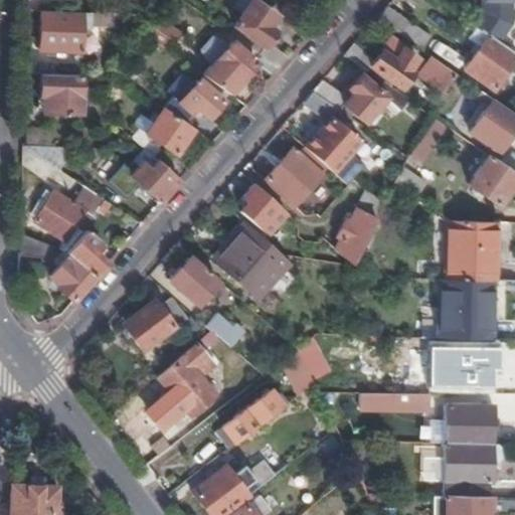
[(279,68),(289,57),(269,43),(276,31),(267,25),(274,13),(252,0),(234,27),(230,34),(243,43),(247,37),(264,46),(260,54),(279,68)]
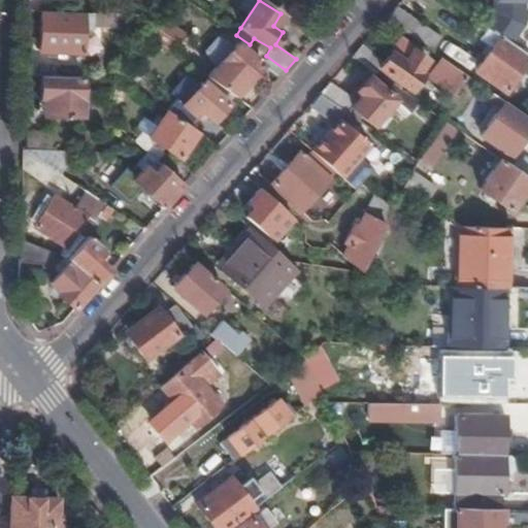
[(527,0),(494,0),(495,15),(487,27),(501,37),(513,45),(527,25),(527,2),(527,1),(527,0)]
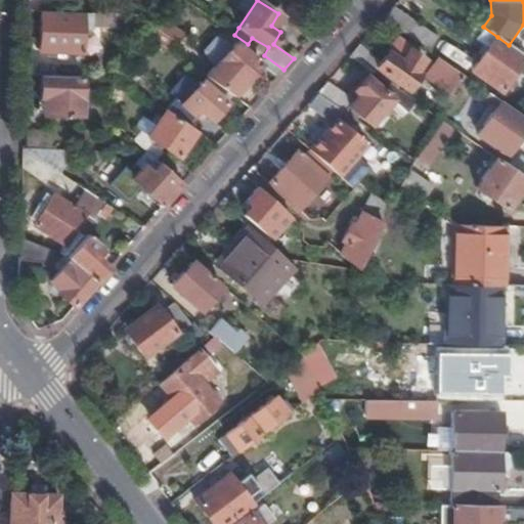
[(416,25),(393,8),(383,20),(407,37),(416,25)]
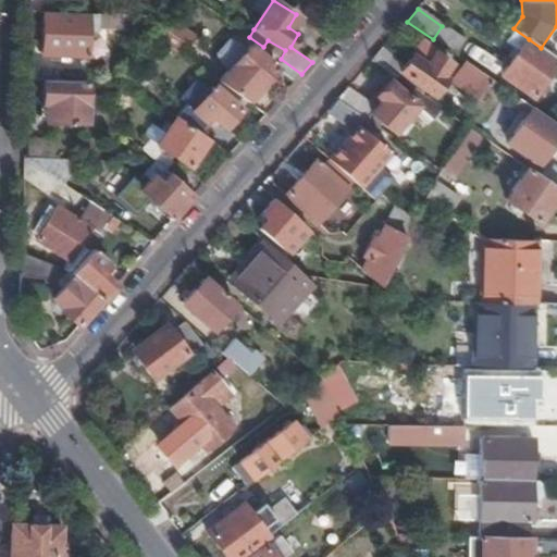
[(113,15),(45,13),(44,54),(87,57),(89,22),(97,22),(97,27),(113,28),(113,15)]
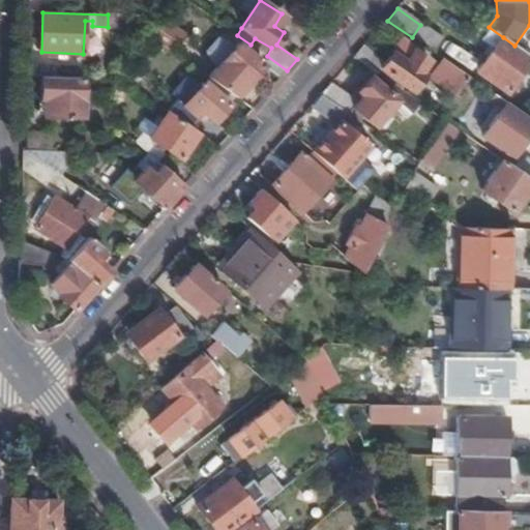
[(184,35),(162,20),(148,35),(172,53),(184,35)]
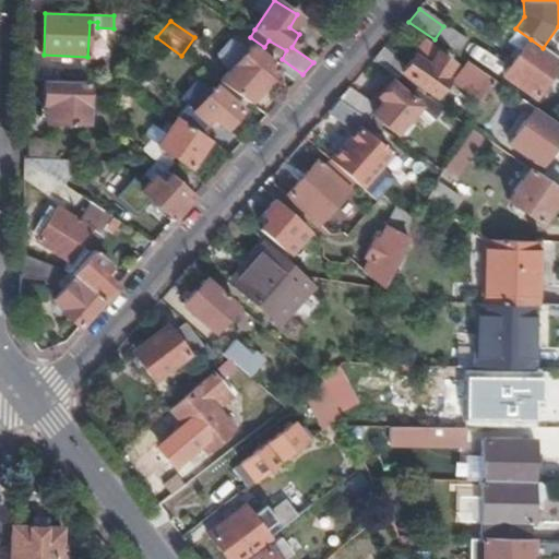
[(535,97),(558,63),(558,59),(543,48),(531,39),(506,76),(535,97)]
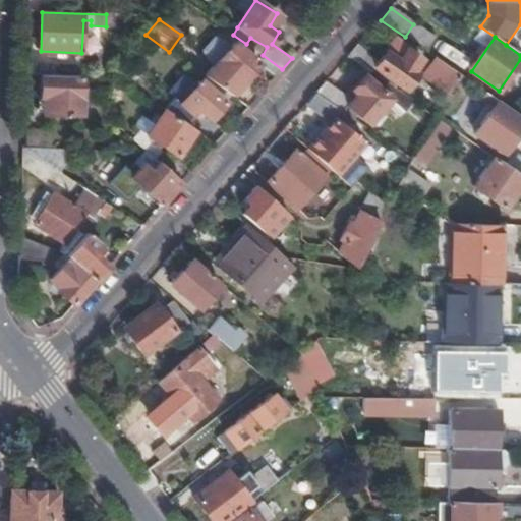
[(395,40),(375,68),(406,90),(417,74),(414,72),(422,61),(409,52),(410,50),(395,40)]
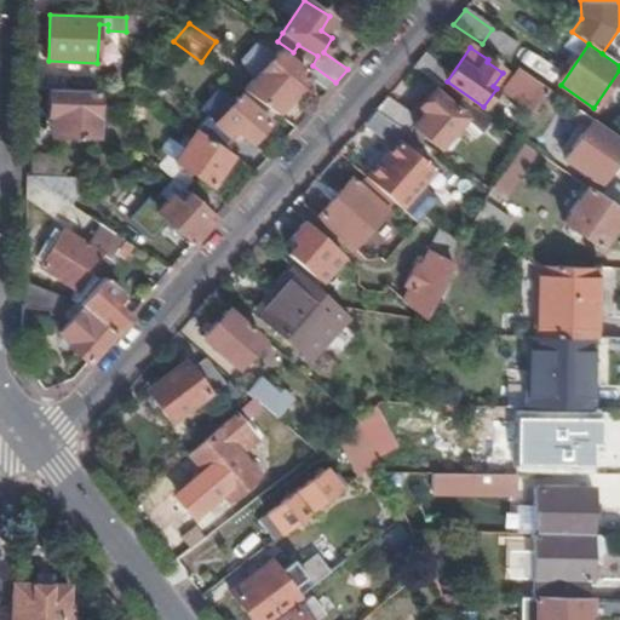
[(521,61),(547,79),(555,67),(528,49),(521,61)]
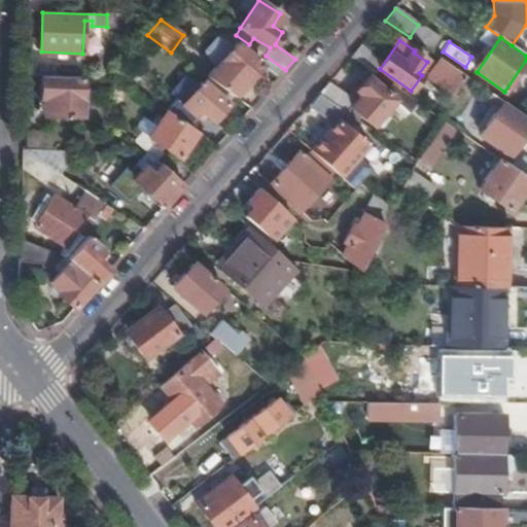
[(217,66),(242,89),(262,65),(237,43),(217,66)]
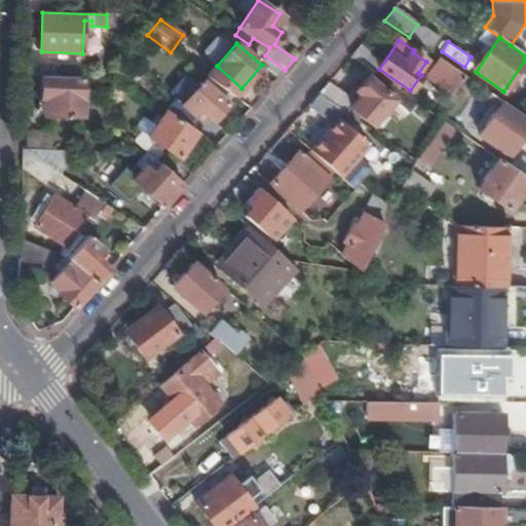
[(454,96),(467,78),(441,60),(429,77),(454,96)]
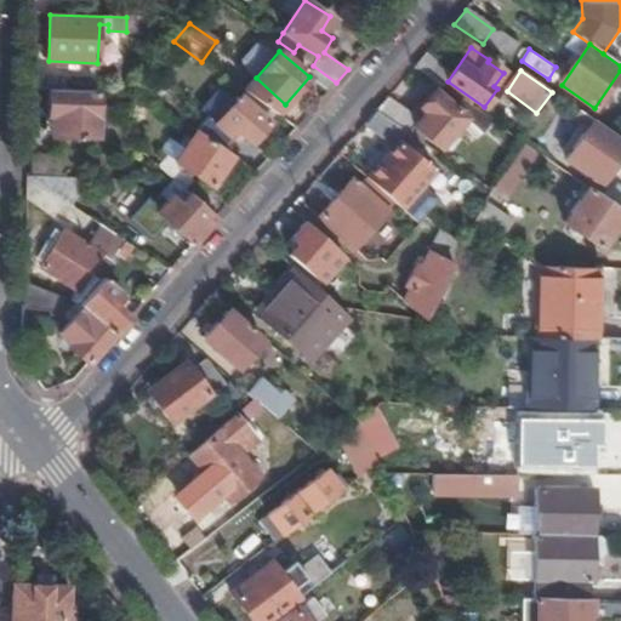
[(273,113),(277,115),(285,104),(256,78),(244,92),(246,93),(273,113)]
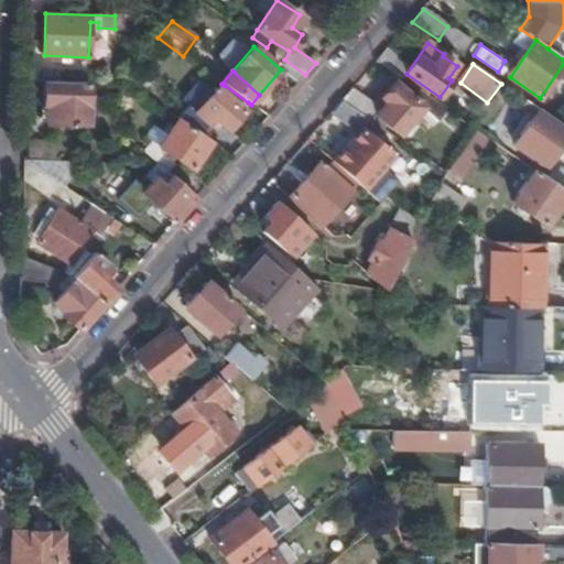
[(380,109),(351,89),(342,101),(369,119),(371,121),(377,115),(400,134),(423,107),(430,108),(431,112),(441,119),(447,110),(402,78),(397,84),(394,83),(382,98),(386,101),(380,109)]
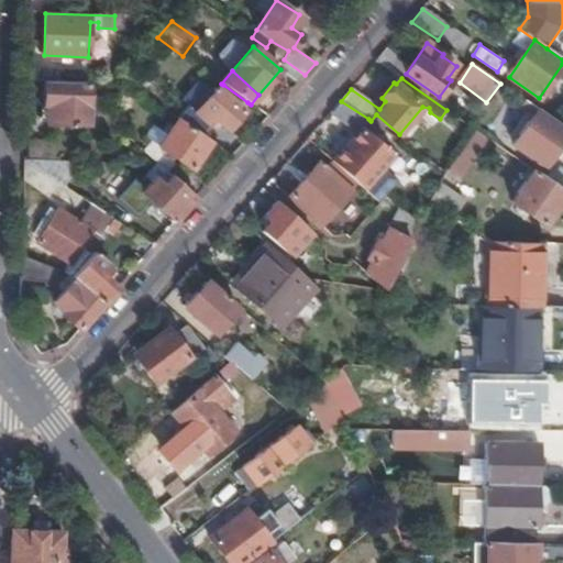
[(183,101),(189,107),(196,112),(213,91),(200,79),(183,101)]
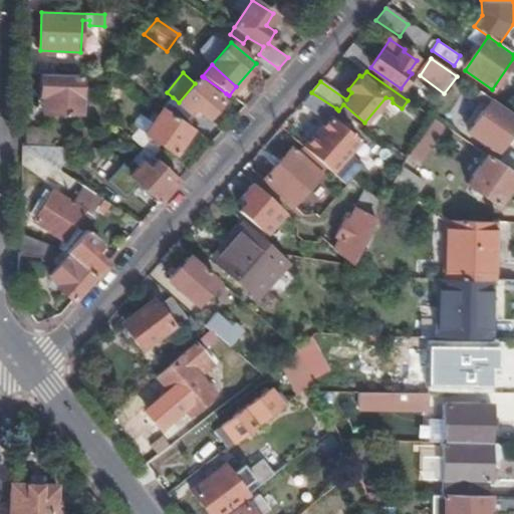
[(81,76),(41,75),(41,95),(46,96),(45,113),(79,113),(81,76)]
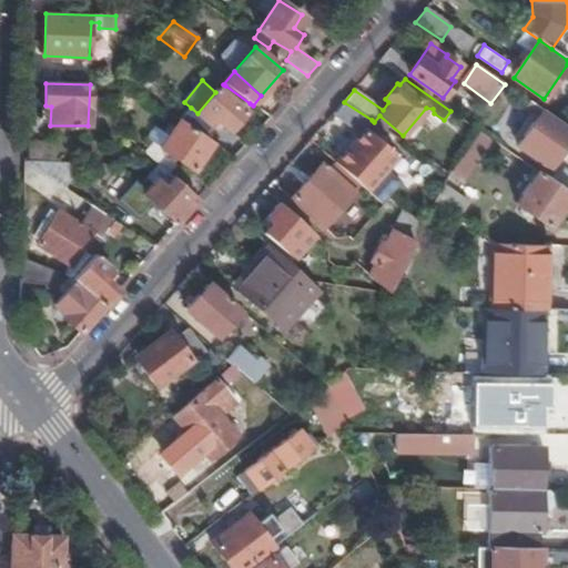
[(222,90),(244,110),(250,103),(225,85),(222,90)]
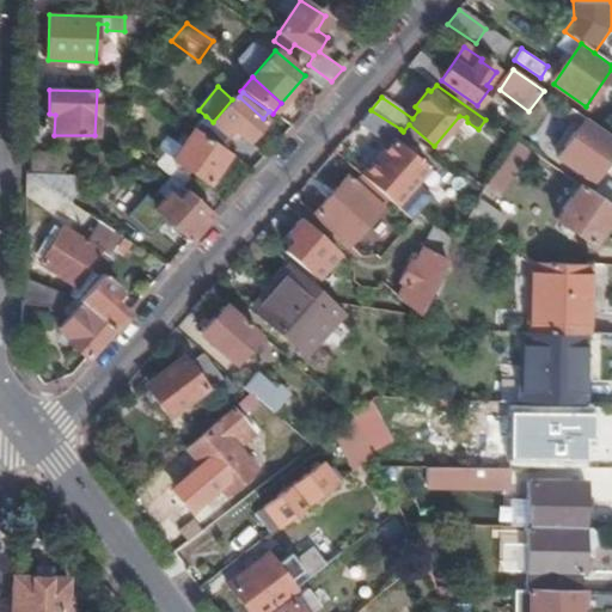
[(206,116),(194,129),(218,146),(233,128),(248,141),(265,120),(263,118),(239,97),(237,96),(232,99),(213,122),(206,116)]
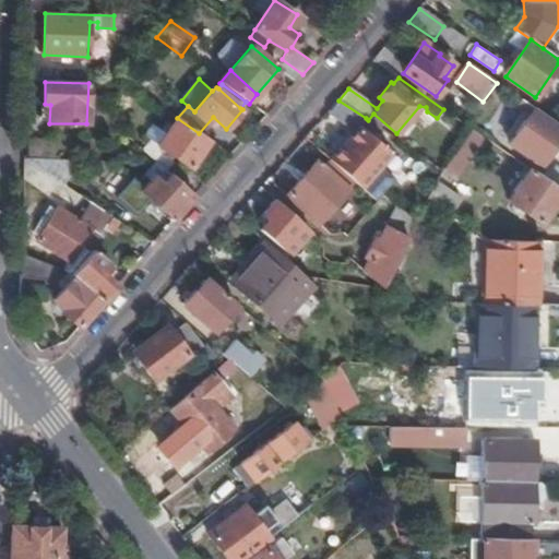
[(355,130),(331,159),(361,187),(390,154),(359,127),(366,118),(339,100),(329,111),(355,130)]
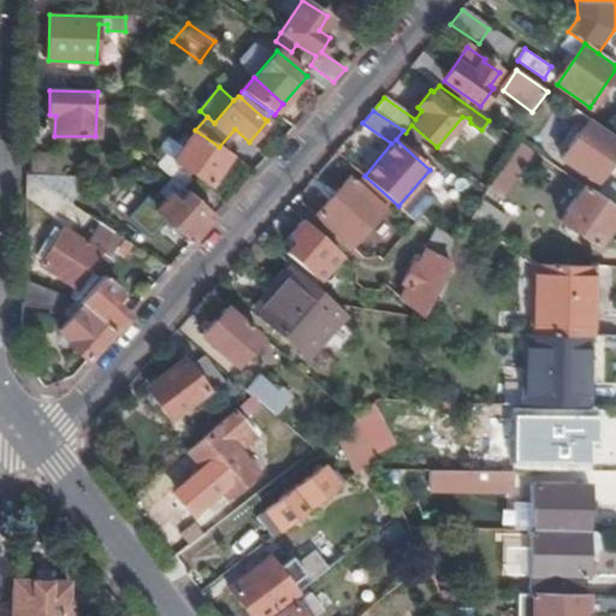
[(596,183),(615,154),(615,138),(575,111),(569,118),(584,126),(562,159),(596,183)]
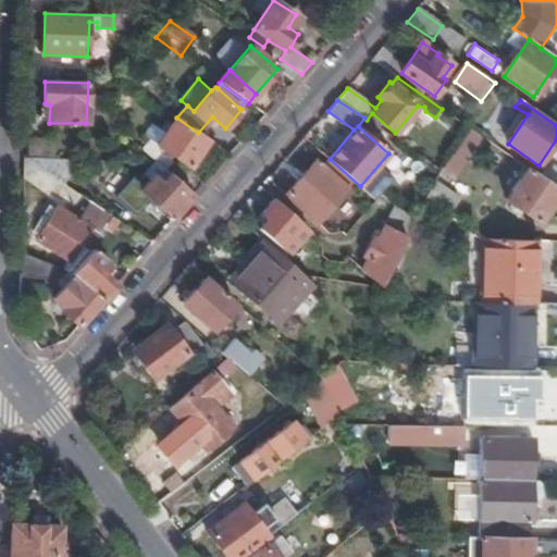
[(465,123),(468,119),(462,114),(458,120),(465,123)]
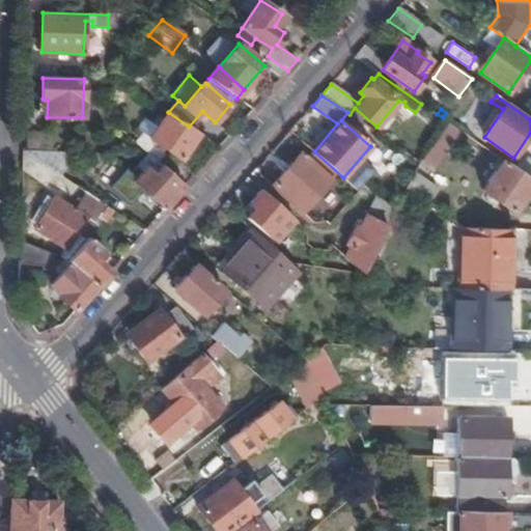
[(136,142),(150,156),(159,163),(167,151),(179,159),(198,133),(189,127),(168,112),(150,139),(144,134),(136,142)]
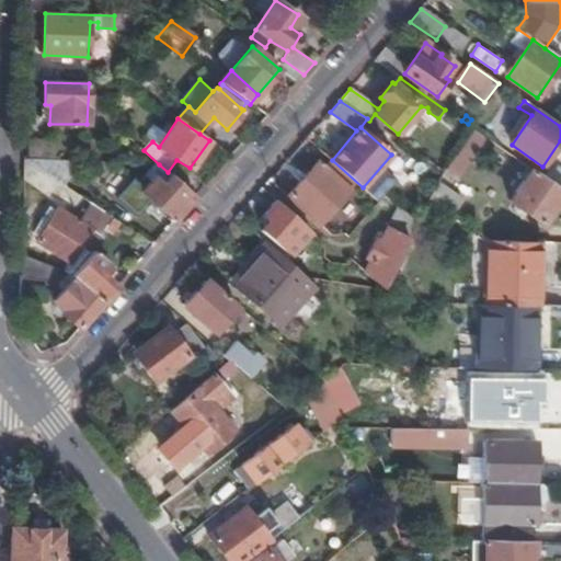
[(459,178),(487,138),(476,130),(446,169),(459,178)]
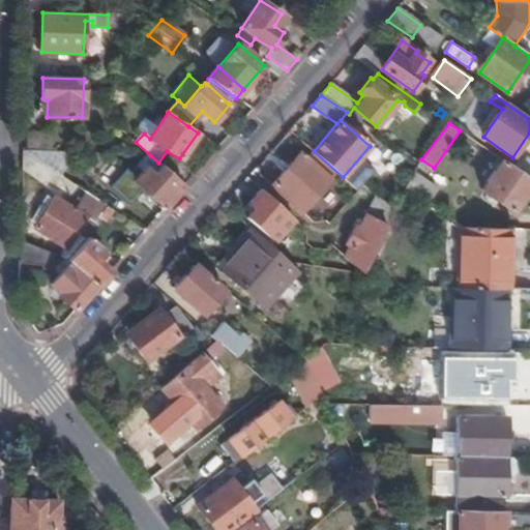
[(54,171),(24,152),(24,171),(46,184),(54,171)]
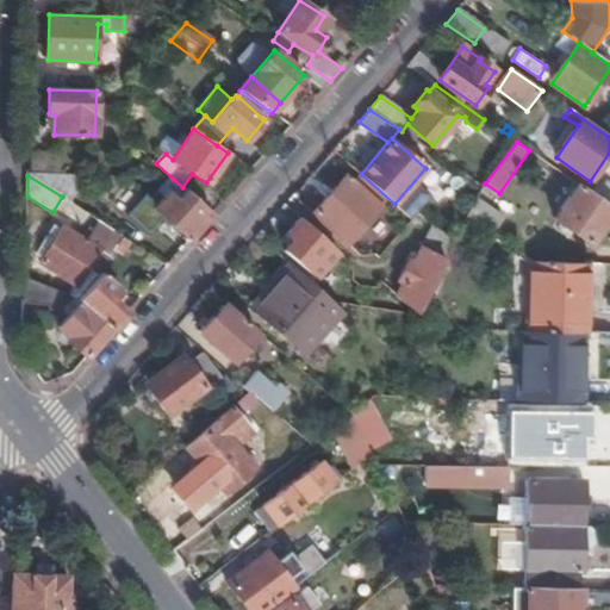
[(346,178),(315,213),(348,242),(379,207),(346,178)]
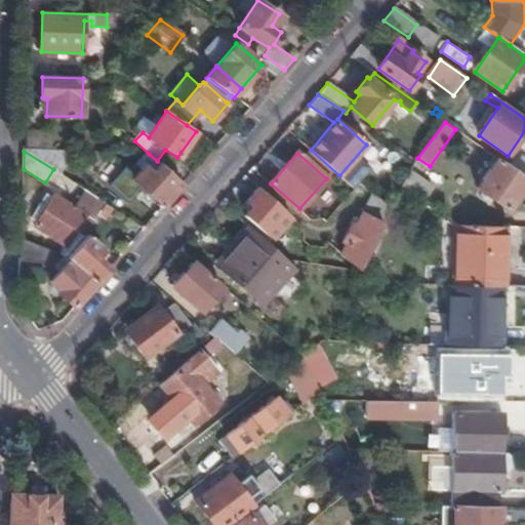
[(149,154),(145,154),(135,164),(140,169),(133,178),(164,207),(184,185),(157,161),(149,154)]
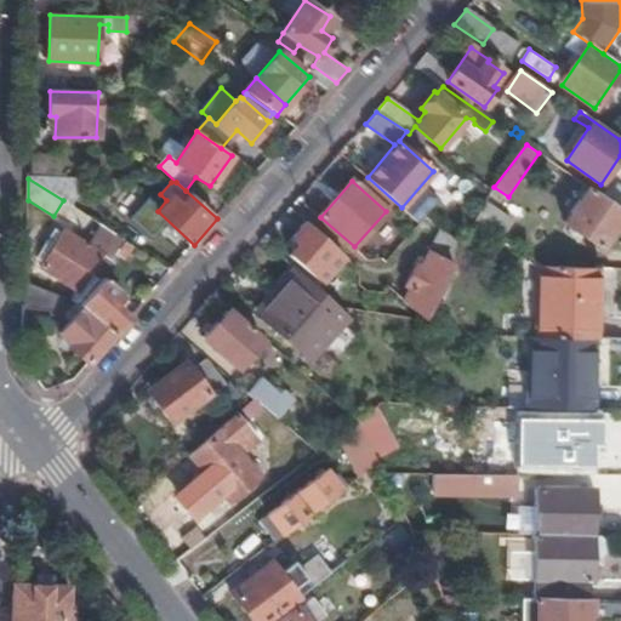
[(620,188),(616,186),(607,200),(620,211),(620,188)]
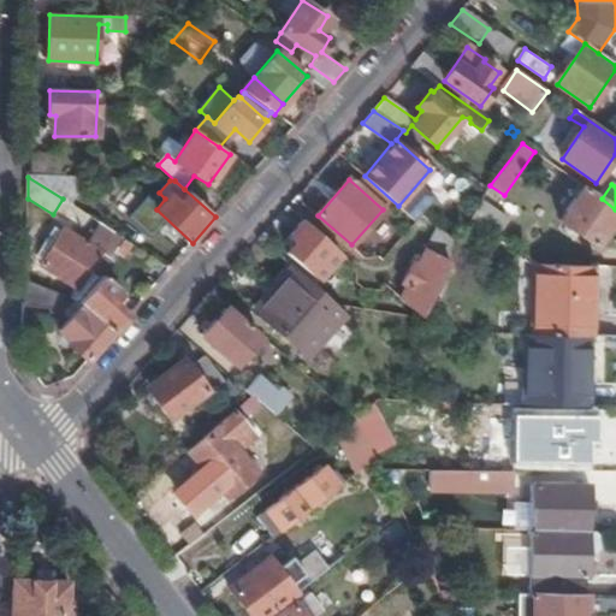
[(615,215),(615,209),(602,199),(585,188),(561,221),(596,247),(615,215)]
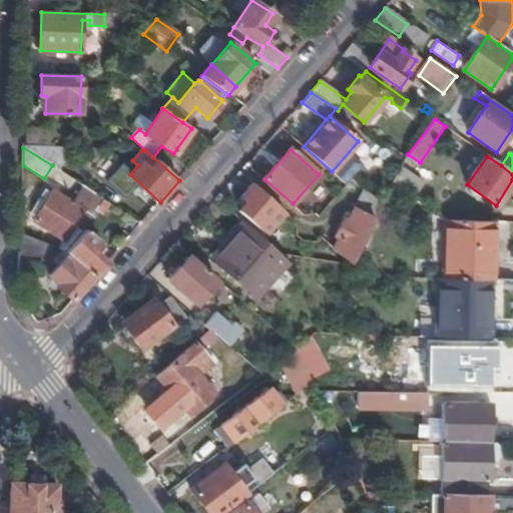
[(341,179),(347,184),(351,179),(356,174),(350,168),(341,179)]
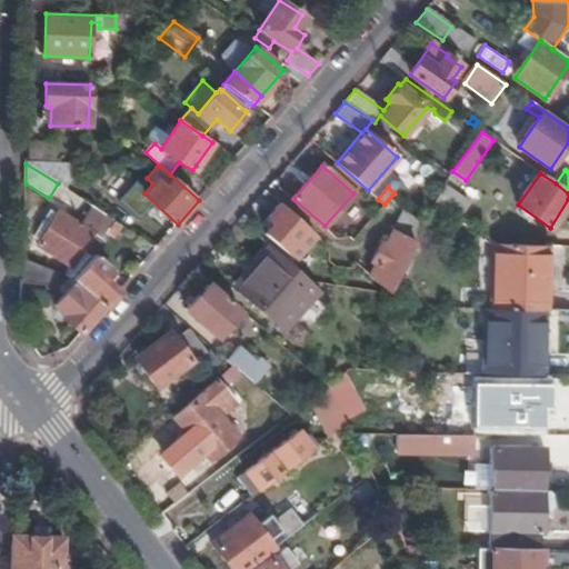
[(436,202),(460,218),(470,203),(445,187),(436,202)]
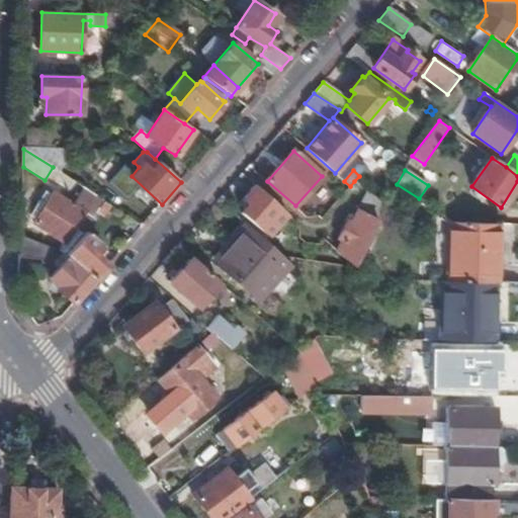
[(286,216),(255,186),(243,200),(249,205),(242,213),(267,236),(286,216)]
